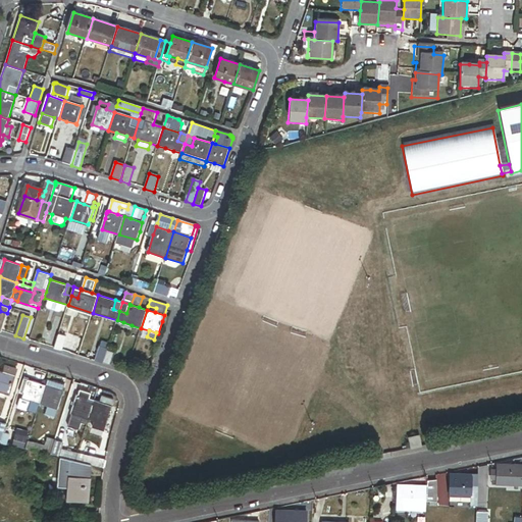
[(60,334),(55,348),(62,351),(66,336),(60,334)]
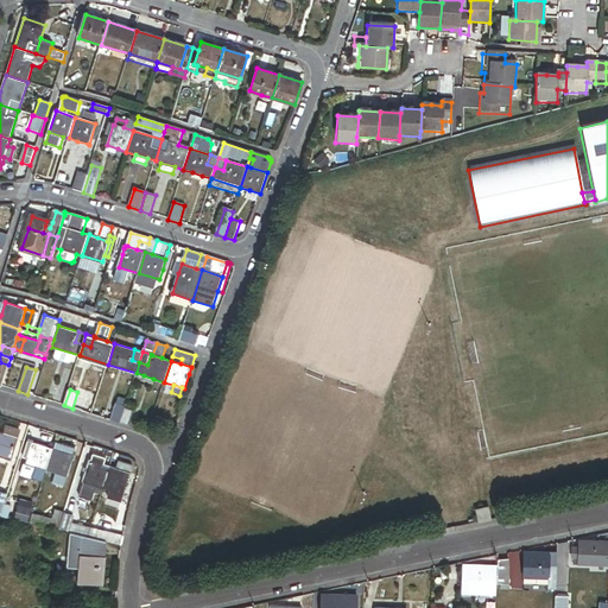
[(120,423),(126,407),(126,406),(116,403),(112,420),(120,423)]
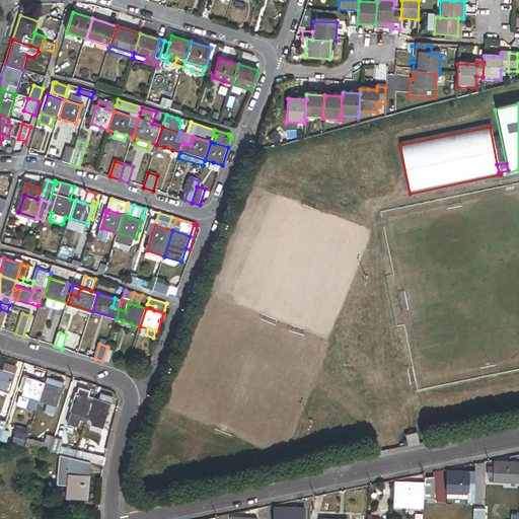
[(107,348),(102,361),(109,364),(115,350),(107,348)]
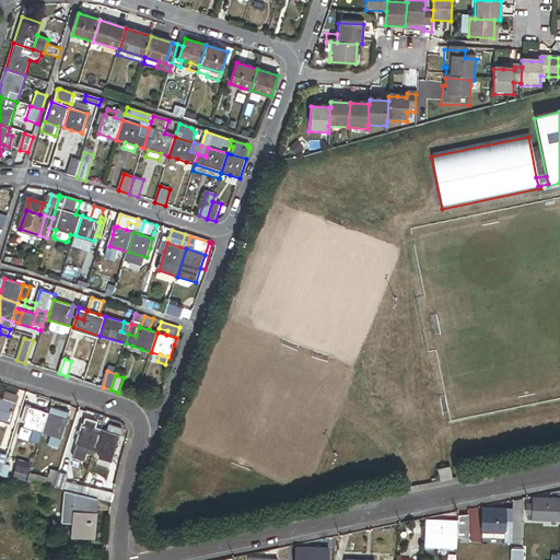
[(4,398),(0,397),(0,418),(10,421),(15,403),(14,401),(4,398)]
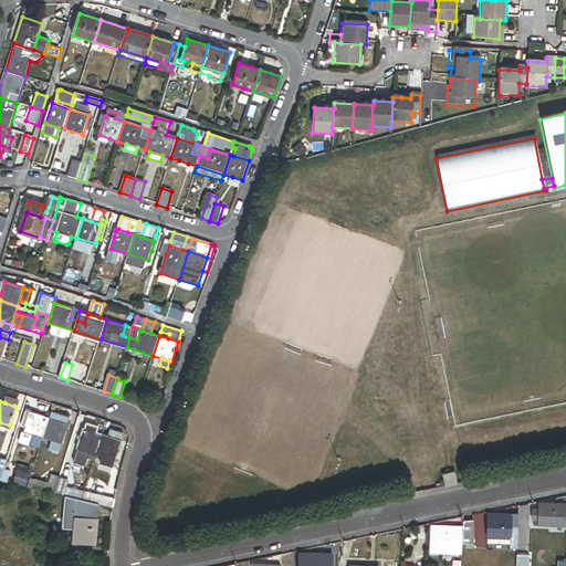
[(43,437),(50,417),(31,411),(29,416),(25,427),(24,431),(43,437)]
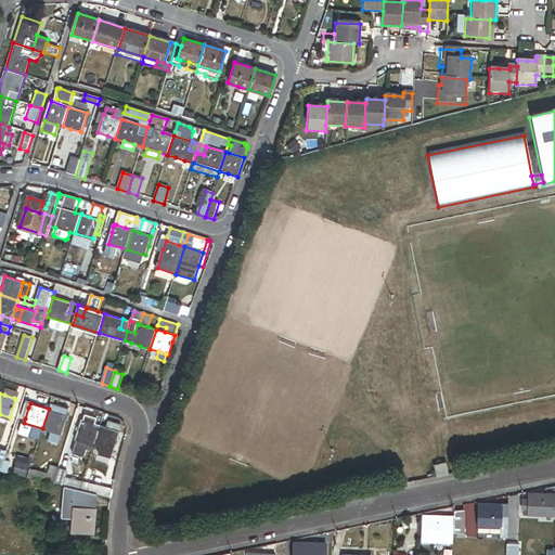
[(57,405),(55,411),(65,414),(66,408),(57,405)]
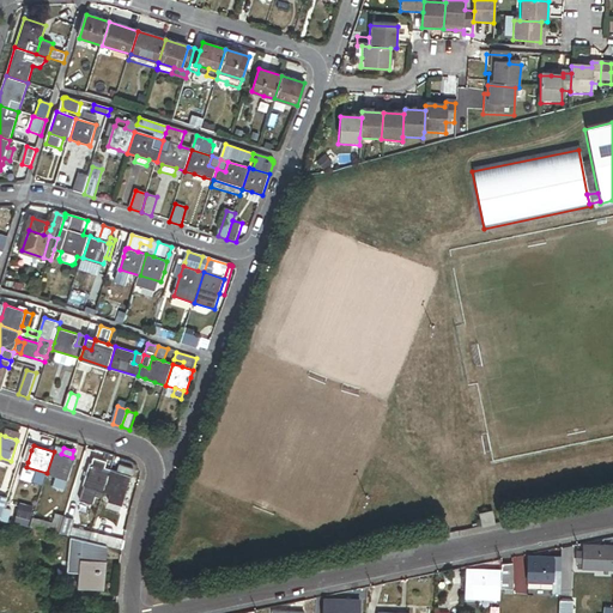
[(61,454),(54,451),(47,473),(55,475),(67,480),(74,459),(72,457),(61,454)]
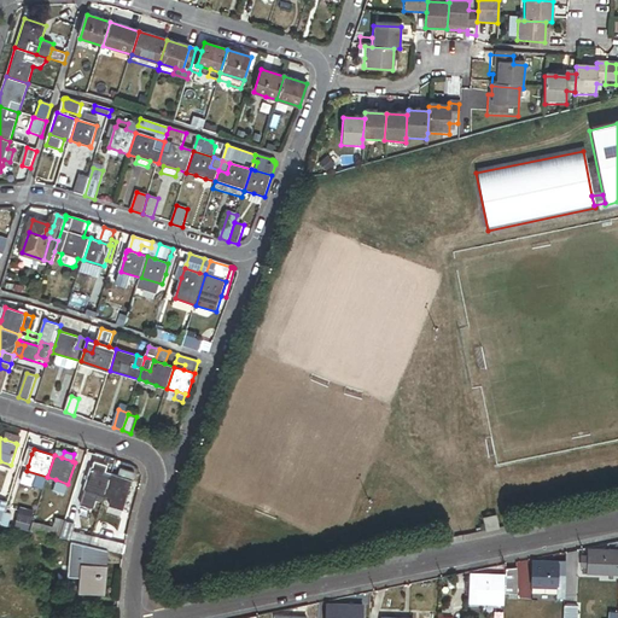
[(93,467),(104,471),(106,464),(95,461),(93,467)]
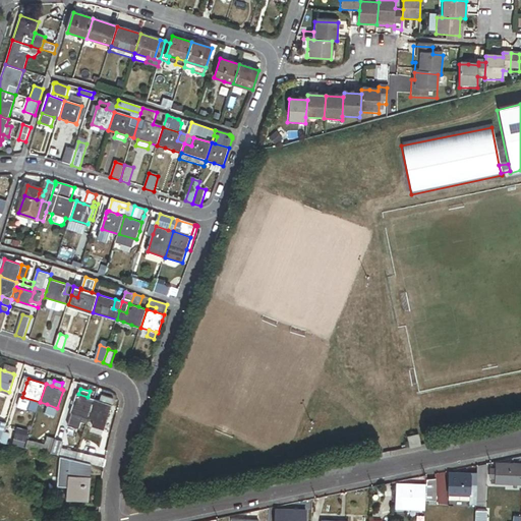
[(89,417),(95,399),(88,397),(78,394),(76,394),(71,412),(81,415),(89,417)]
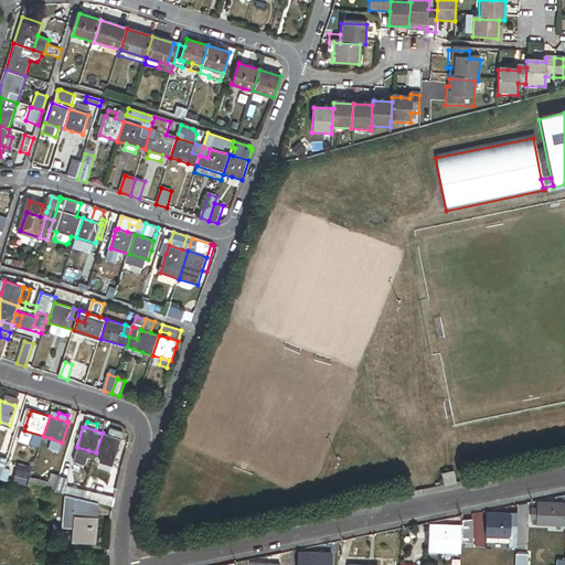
[(40,447),(43,436),(24,430),(23,429),(20,440),(40,447)]
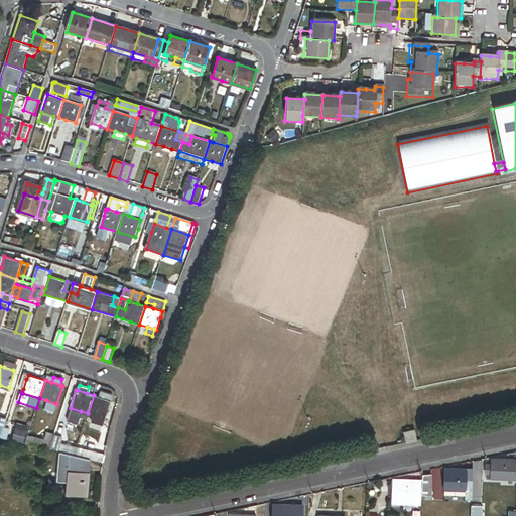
[(103,425),(112,395),(102,392),(100,397),(94,395),(88,413),(93,415),(91,421),(103,425)]
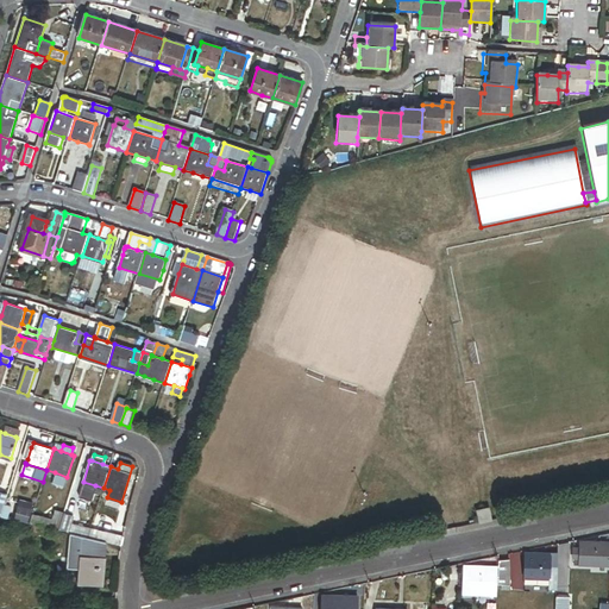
[(55,472),(51,484),(63,488),(67,477),(55,472)]
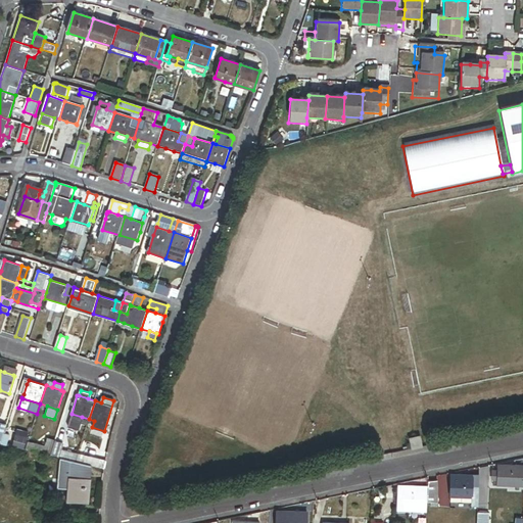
[(82,417),(72,414),(69,421),(80,424),(82,417)]
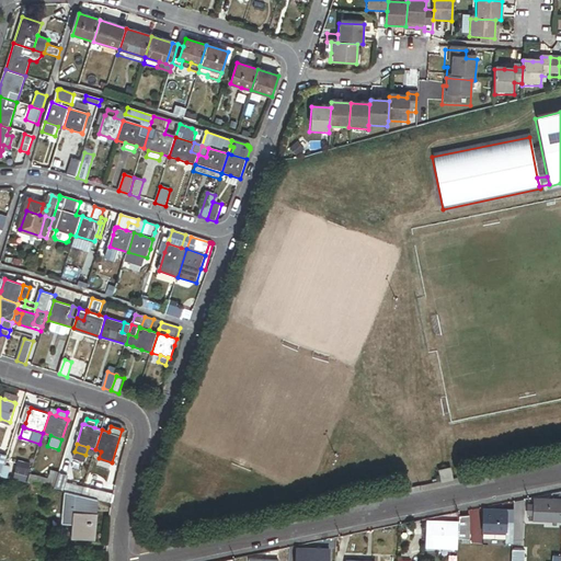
[(13,479),(24,482),(29,465),(18,461),(13,479)]
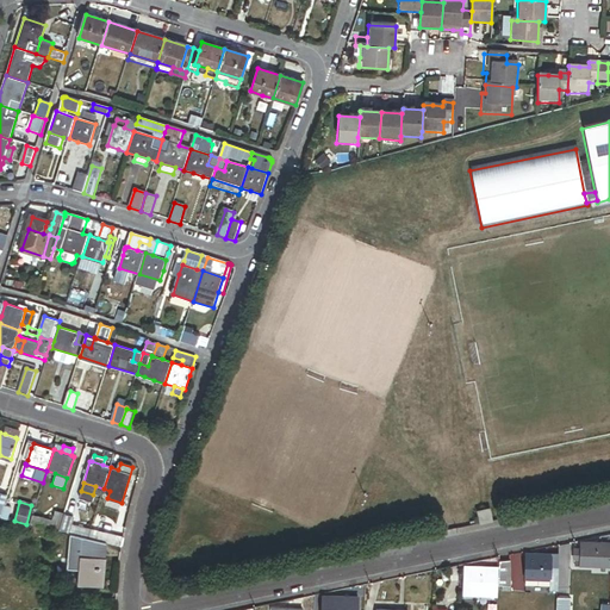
[(478,511),(480,523),(492,521),(490,509),(478,511)]
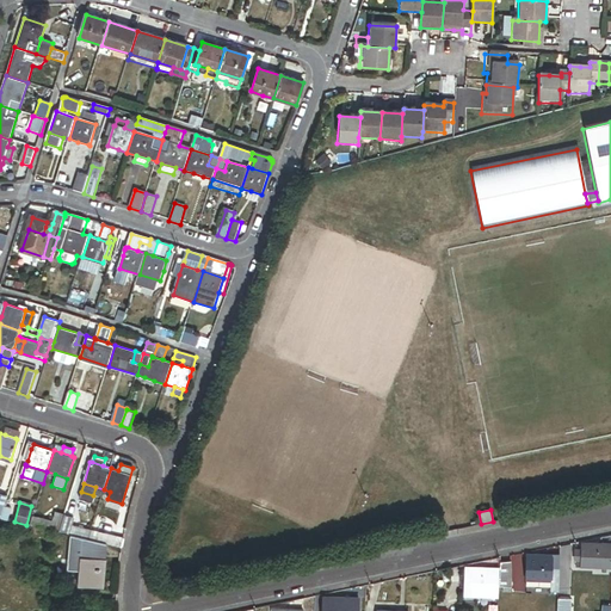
[(55,512),(53,522),(49,531),(59,534),(65,516),(55,512)]
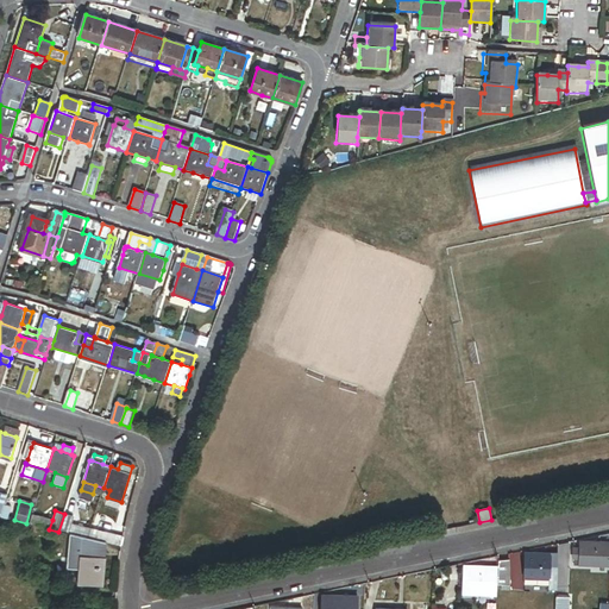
[(73,516),(64,514),(58,532),(69,534),(70,525),(73,516)]
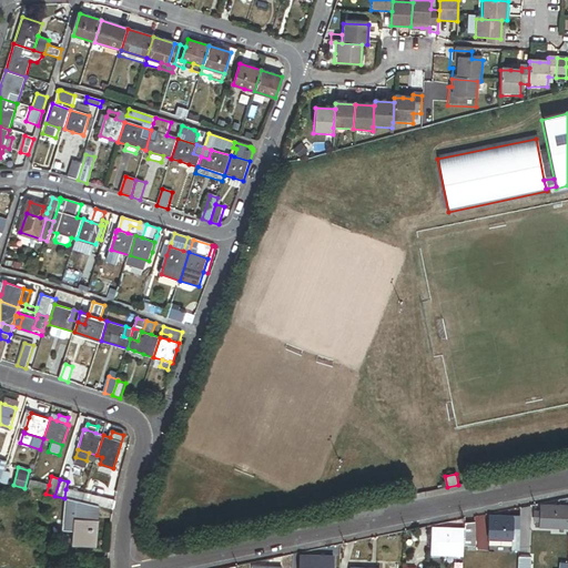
[(30,480),(28,488),(39,492),(46,494),(49,485),(30,480)]
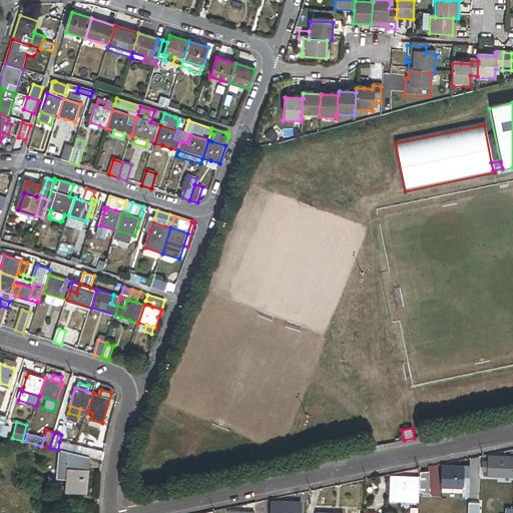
[(35,444),(25,441),(24,448),(34,450),(35,444)]
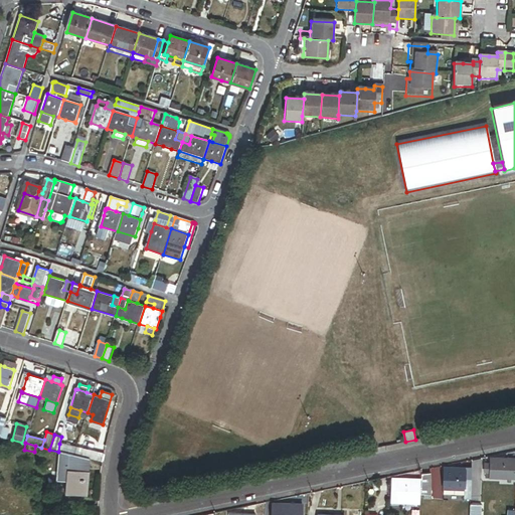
[(76,448),(59,444),(58,452),(73,455),(76,448)]
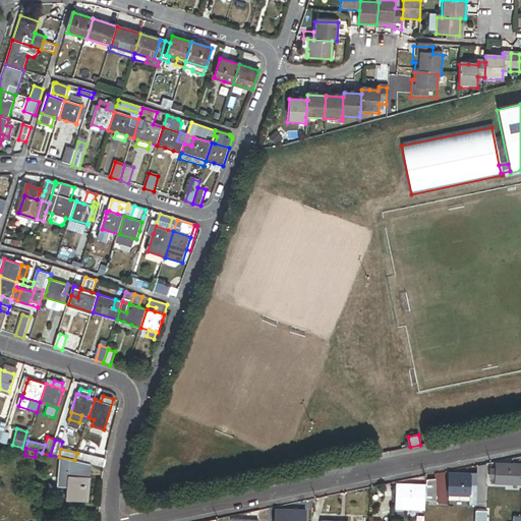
[(105,460),(77,453),(74,460),(90,464),(104,468),(105,460)]
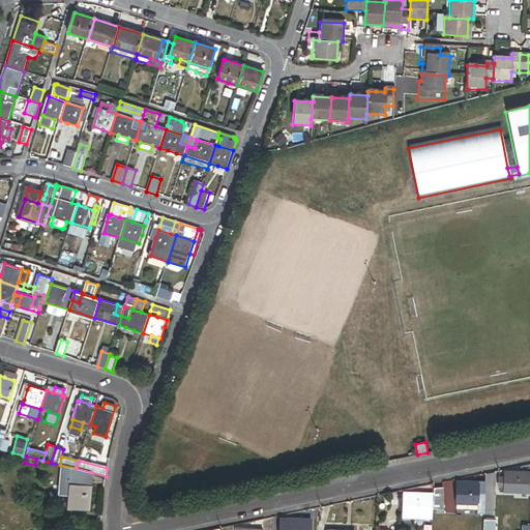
[(76,468),(60,465),(58,495),(68,496),(67,508),(88,510),(91,472),(76,468)]
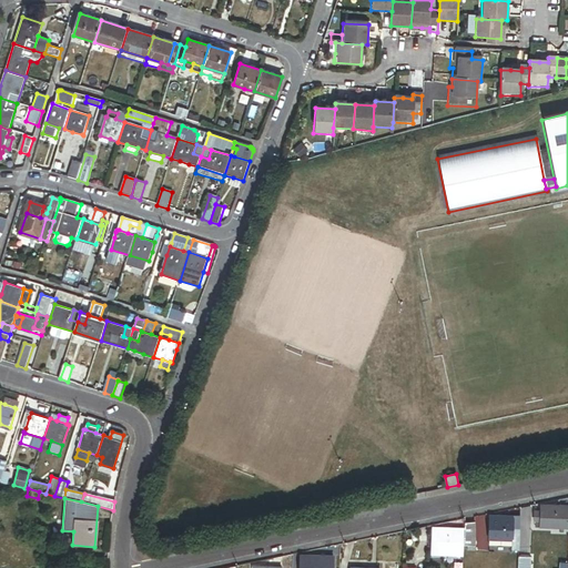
[(567,524),(567,519),(567,503),(538,500),(537,508),(530,507),(530,516),(537,517),(537,523),(567,524)]
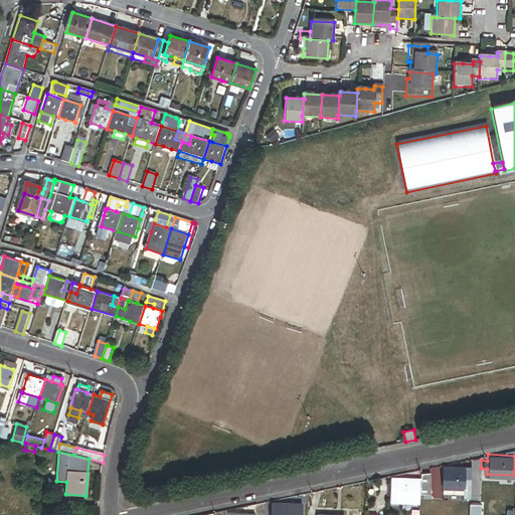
[(463,495),(468,495),(469,465),(442,464),(441,485),(463,486),(463,492),(463,495)]
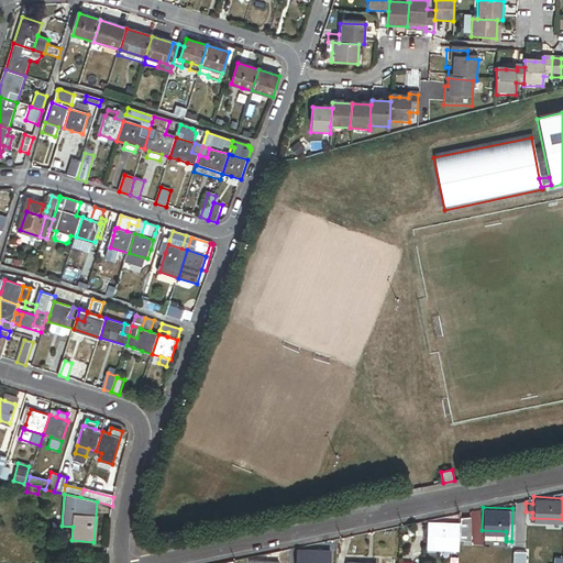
[(457,516),(457,522),(456,538),(466,539),(467,515),(457,516)]
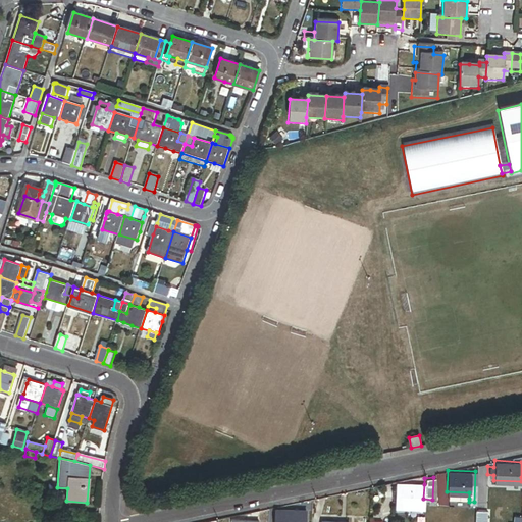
[(396,507),(423,508),(423,499),(424,484),(397,482),(396,507)]
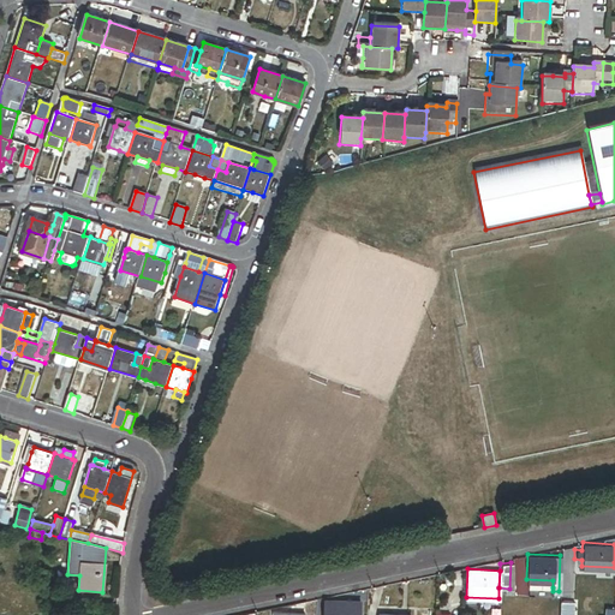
[(556,614),(569,614),(569,599),(557,598),(556,614)]
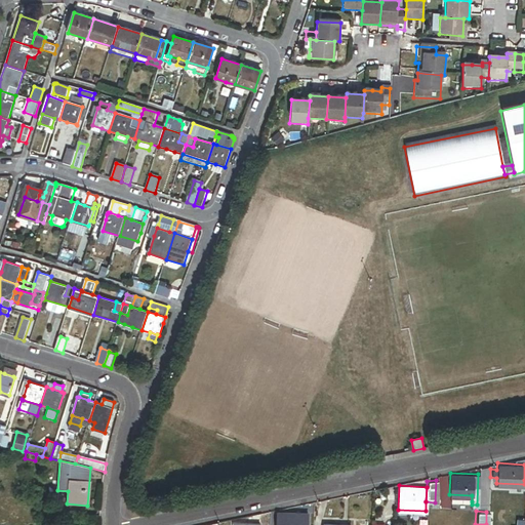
[(305,524),(305,514),(277,513),(277,524),(305,524)]
